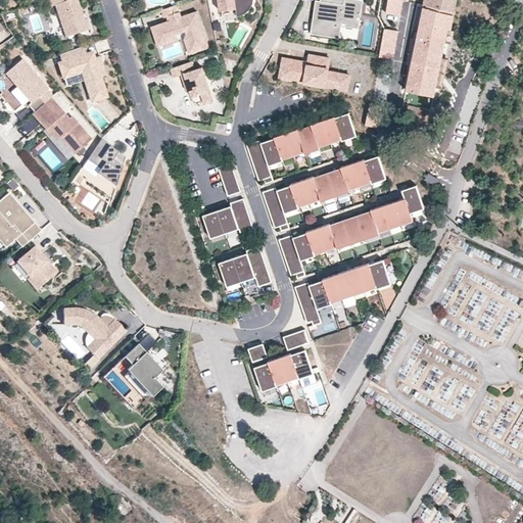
[(47,0),(50,7),(55,5),(65,38),(90,30),(87,18),(84,19),(77,0),(47,0)]
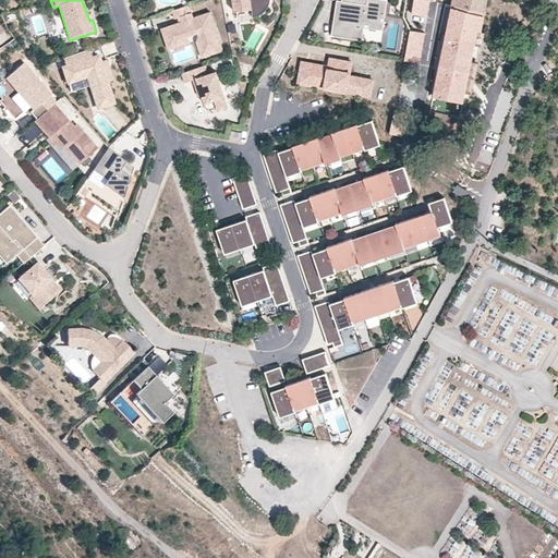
[(232,0),(234,11),(252,9),(253,17),(257,16),(261,15),(264,12),(266,10),(268,7),(270,2),(270,0),(232,0)]
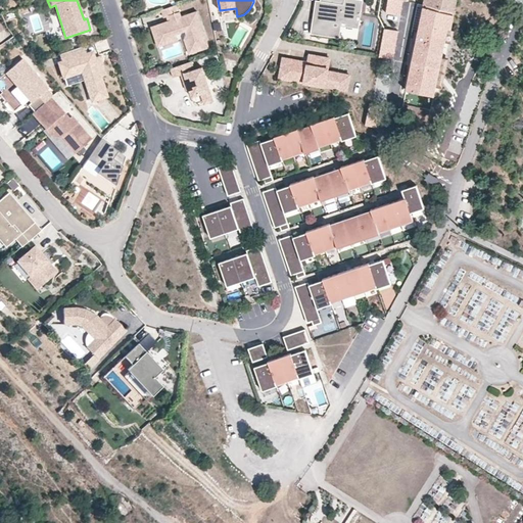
[(361,12),(363,0),(320,0),(320,1),(319,11),(314,10),(311,34),(329,37),(332,20),(341,22),(355,25),(358,12),(361,12)]
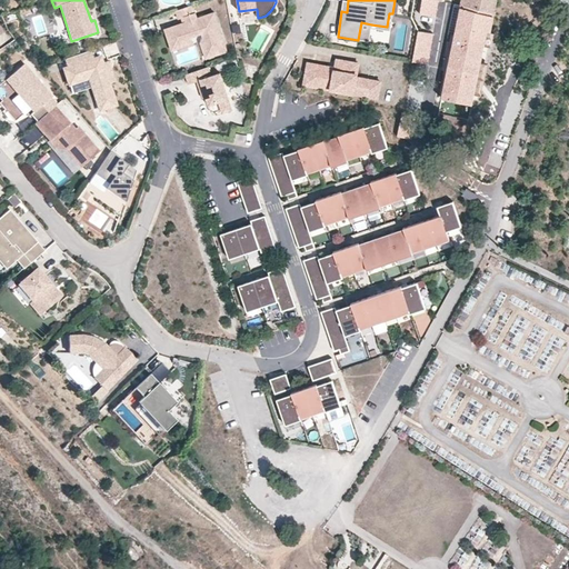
[(441,1),(431,0),(421,0),(420,13),(439,16),(441,1)]
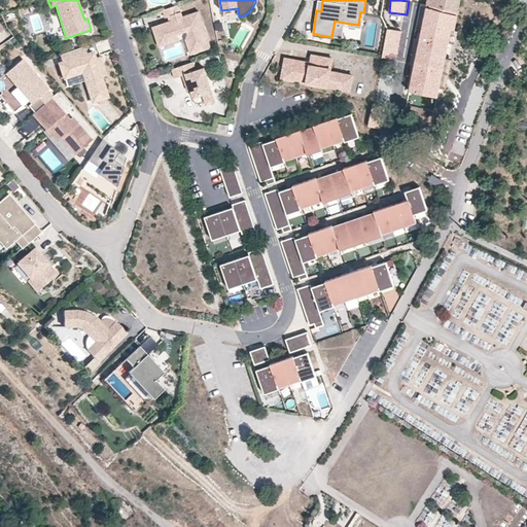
[(426,0),(408,91),(435,96),(452,11),(456,11),(458,0),(426,0)]
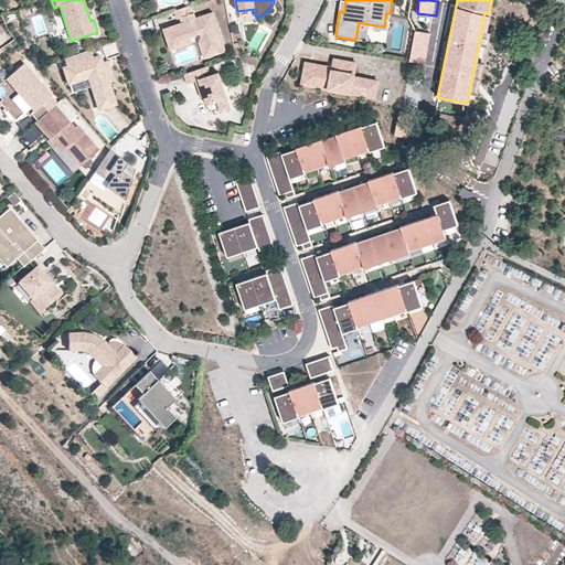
[(191,4),(174,11),(178,19),(183,17),(185,22),(163,29),(169,44),(191,36),(201,33),(202,38),(200,42),(205,59),(226,51),(213,12),(195,18),(191,4)]
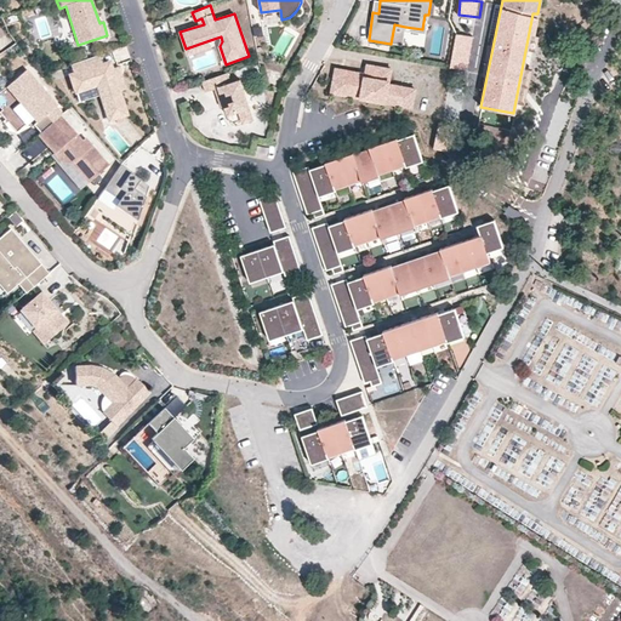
[(405,30),(405,27),(394,24),(391,44),(403,45),(405,30)]
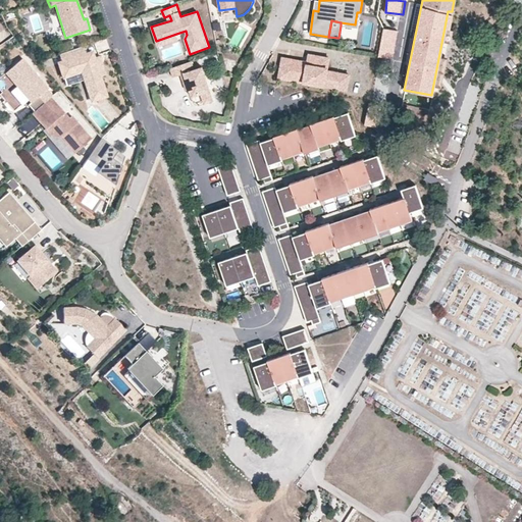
[(398,32),(383,29),(379,57),(393,59),(398,32)]
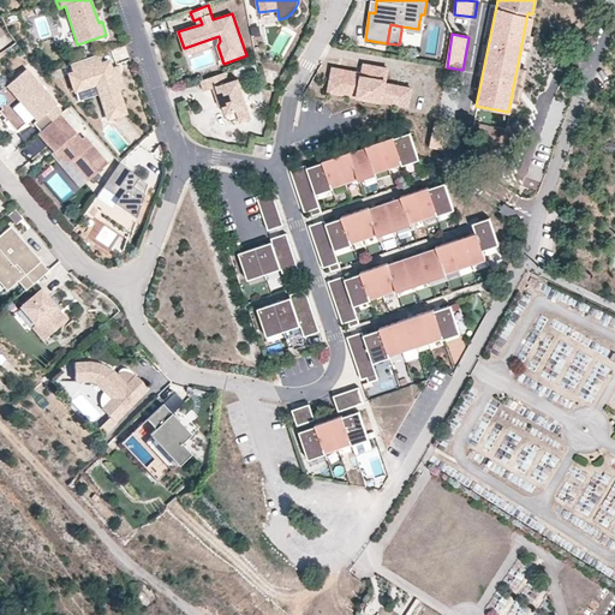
[(208,40),(184,48),(185,53),(209,46),(208,40)]
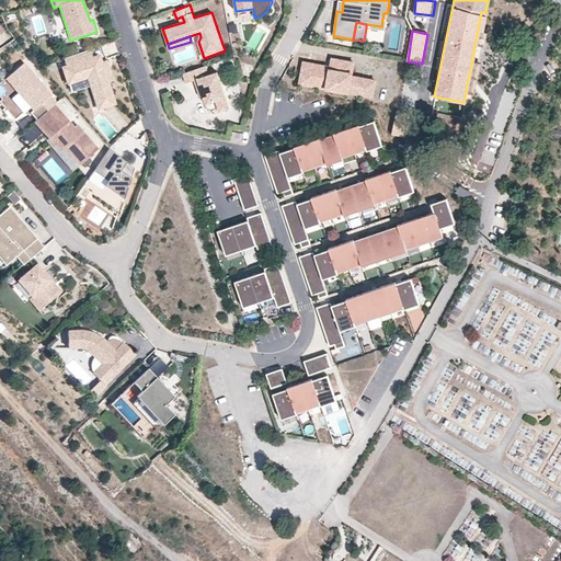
[(89,50),(64,58),(67,67),(63,69),(71,92),(82,89),(88,104),(95,101),(99,109),(114,104),(106,81),(112,80),(107,68),(102,70),(101,65),(99,57),(91,59),(89,50)]
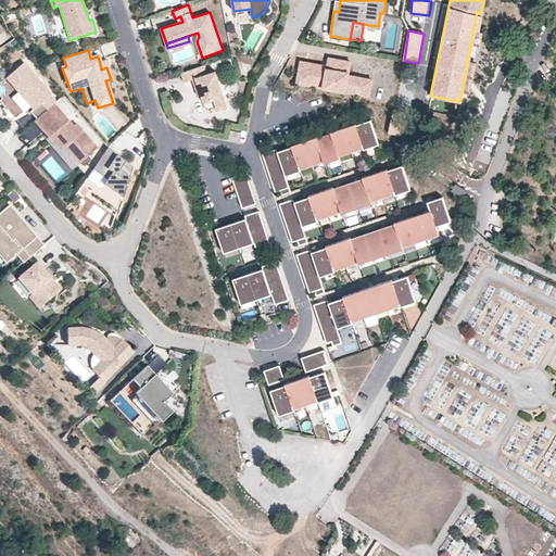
[(301,59),(297,83),(369,96),(373,78),(350,74),(352,60),(330,57),(328,64),(301,59)]
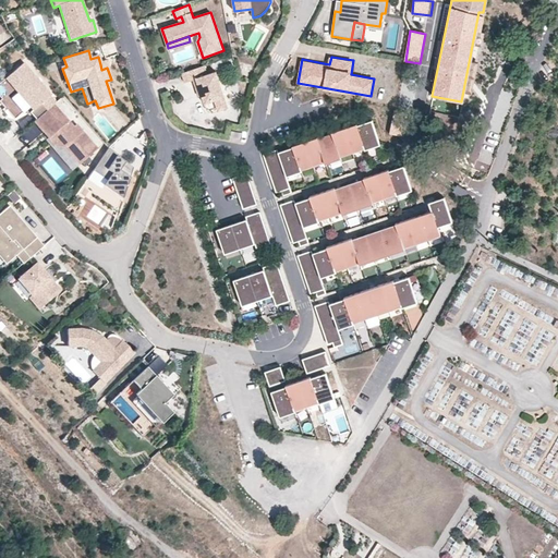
[(55,104),(57,102),(50,95),(51,95),(24,62),(5,79),(33,110),(31,112),(36,120),(55,104)]
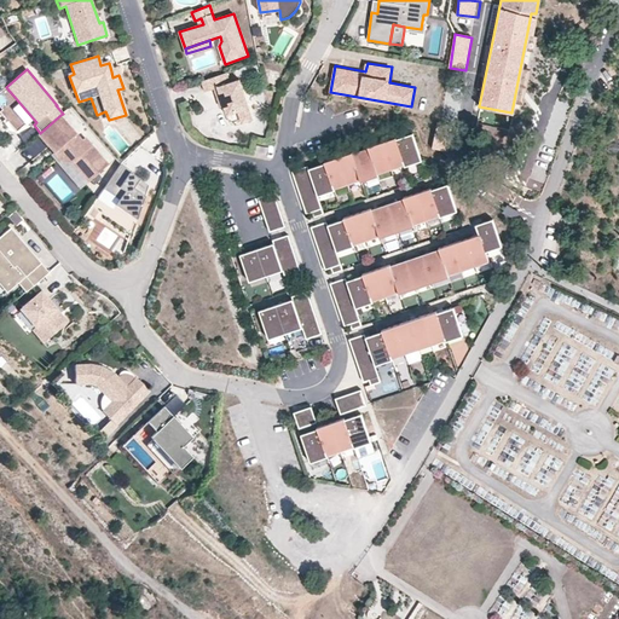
[(226,73),(202,81),(206,92),(214,88),(218,100),(221,99),(224,105),(227,115),(238,111),(242,123),(253,120),(239,80),(230,82),(226,73)]
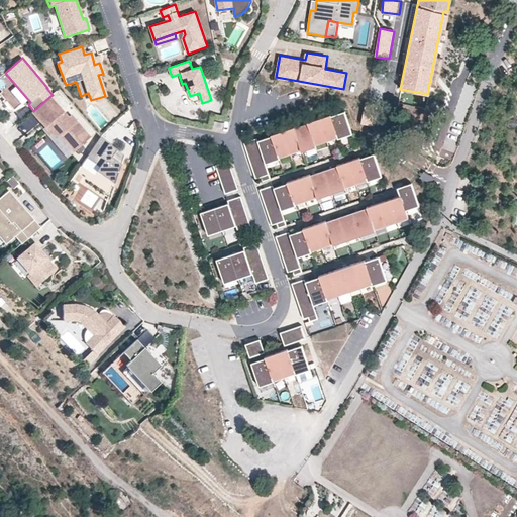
[(455,98),(471,102),(474,94),(458,89),(455,98)]
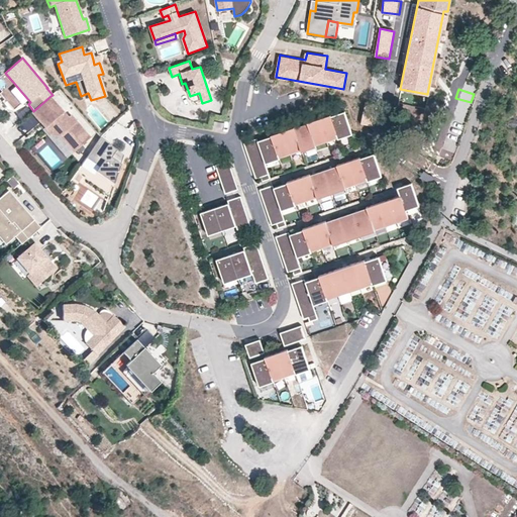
[(91,137),(72,115),(69,117),(50,96),(33,111),(31,113),(50,135),(60,136),(74,152),(91,137)]
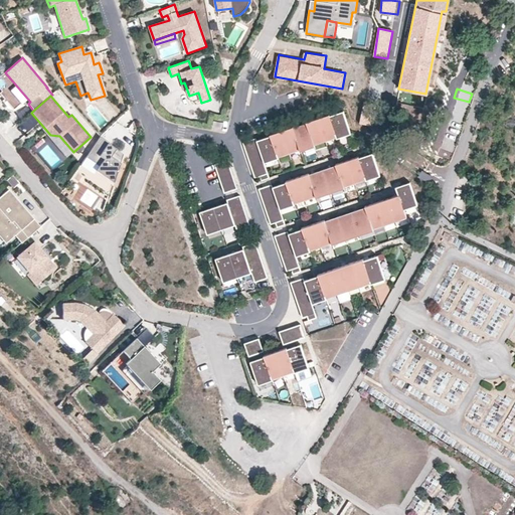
[(465,114),(469,103),(454,99),(450,110),(465,114)]
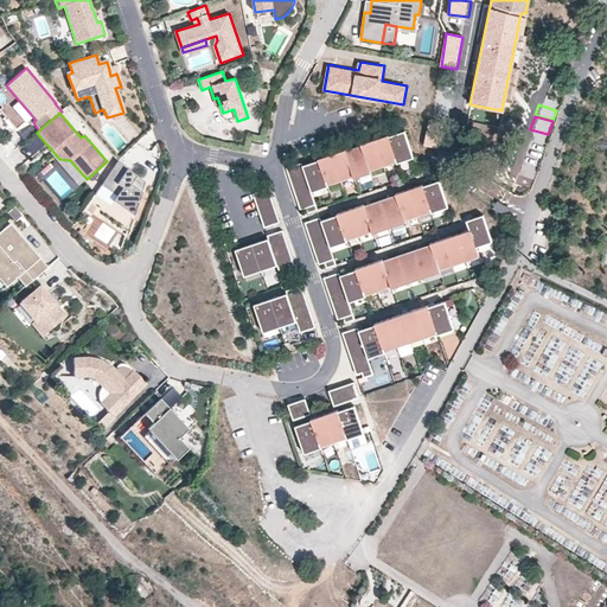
[(413,155),(404,132),(389,136),(397,161),(413,155)]
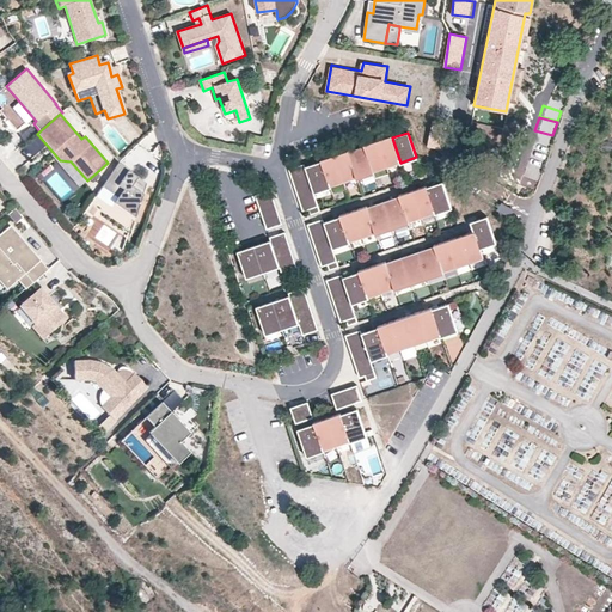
[(401,163),(392,138),(391,136),(378,141),(387,167),(401,163)]
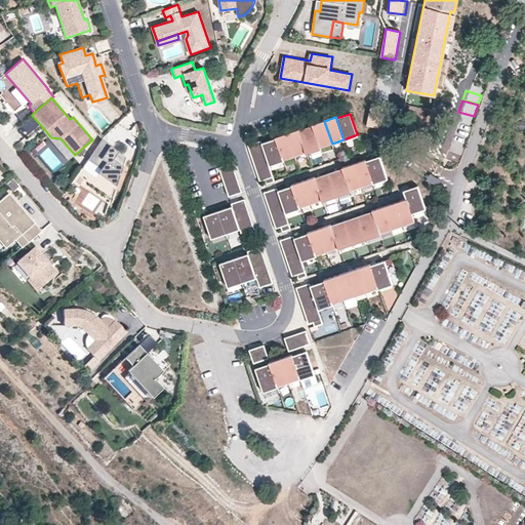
[(332,144),(324,121),(313,125),(313,126),(320,148),(332,144)]
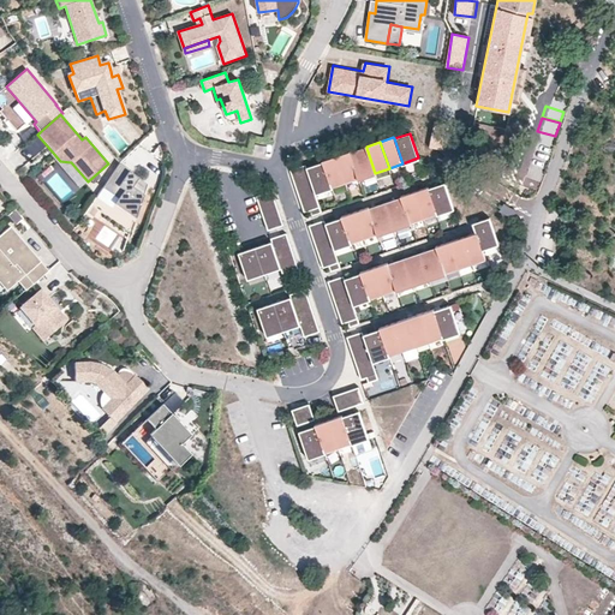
[(375,173),(366,148),(351,153),(350,153),(359,179),(375,173)]
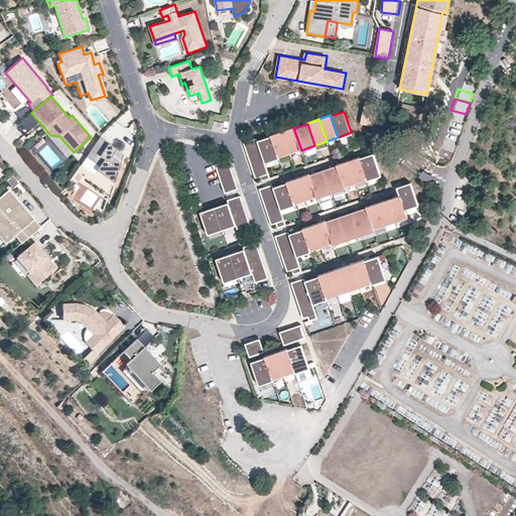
[(301,150),(293,128),(294,128),(293,127),(282,131),(289,153),(301,150)]
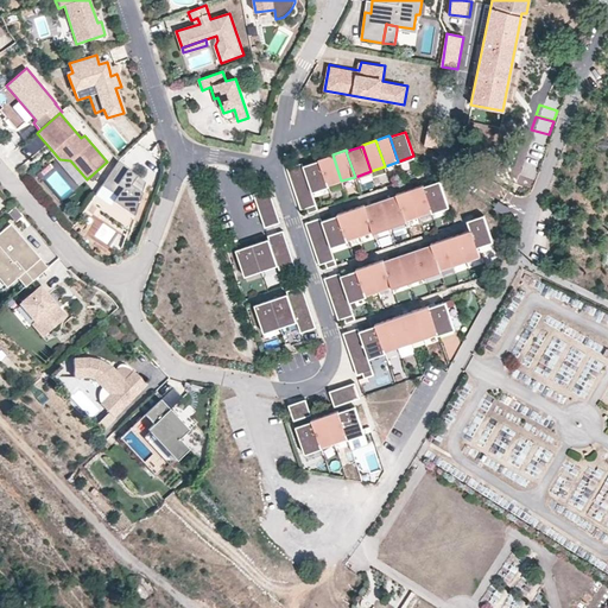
[(341,181),(333,154),(318,159),(320,160),(328,185),(341,181)]
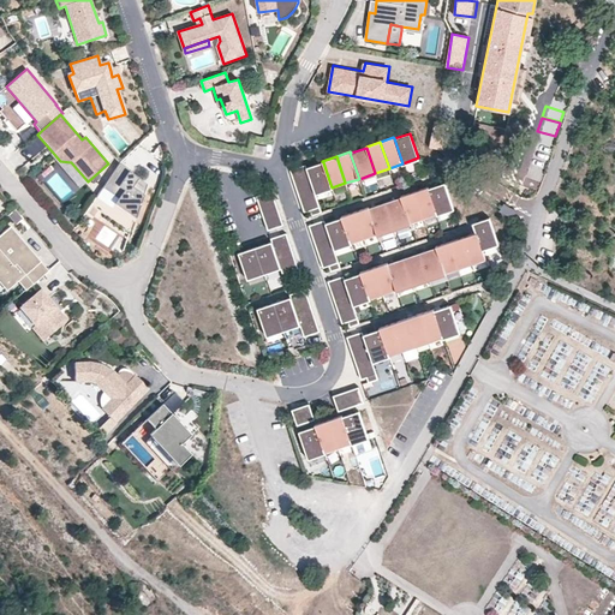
[(332,187),(323,162),(306,168),(309,173),(311,181),(315,190),(315,193),(332,187)]
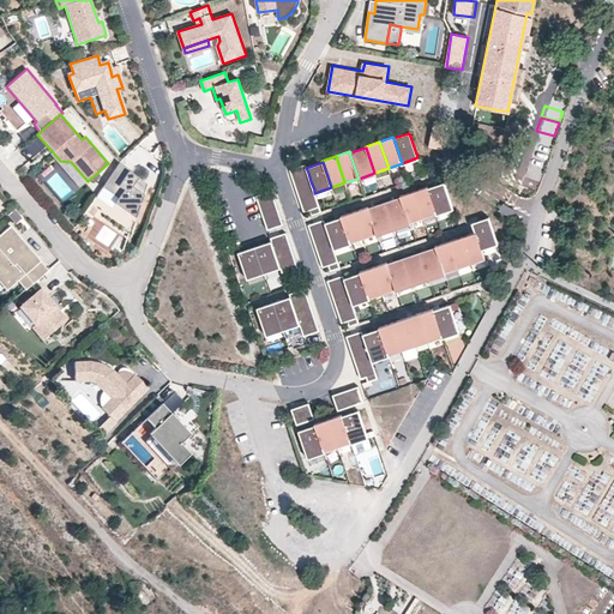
[(137,211),(146,185),(137,178),(136,180),(127,174),(130,170),(119,163),(102,187),(118,199),(114,204),(124,211),(127,206),(137,211)]
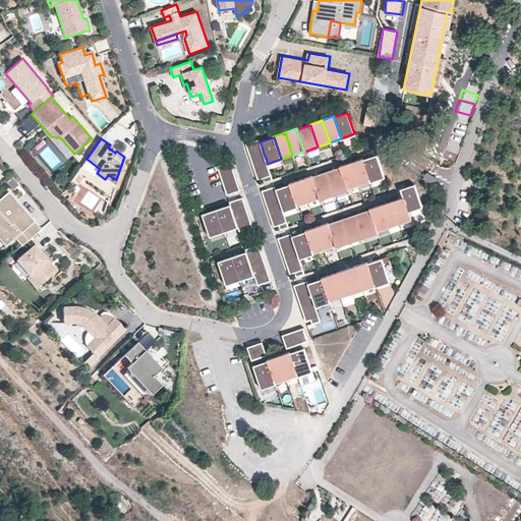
[(245,145),(248,152),(262,147),(259,142),(258,139),(245,145)]
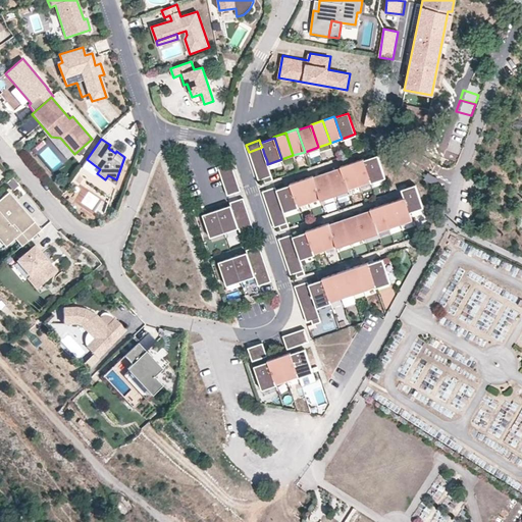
[(249,152),(251,159),(264,154),(262,147),(249,152)]
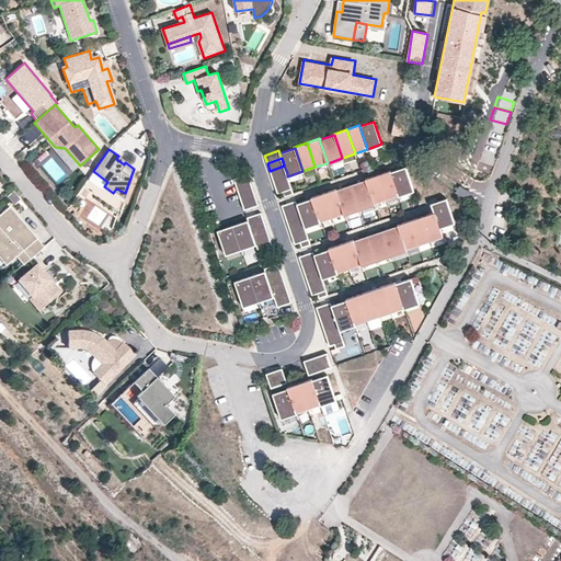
[(270,171),(273,179),(287,173),(284,165),(270,171)]
